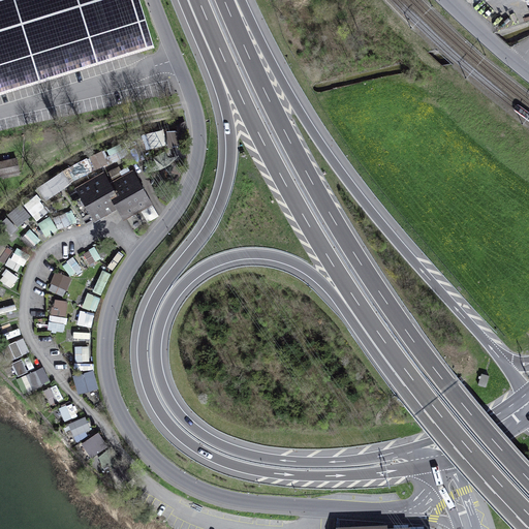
[(0,0),(0,96),(154,50),(138,0),(0,0)]
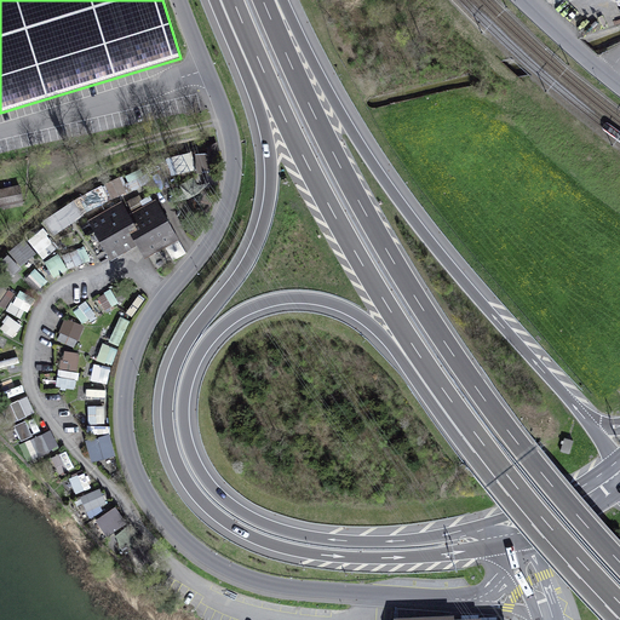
[(173,176),(195,171),(191,153),(170,158),(173,176)]
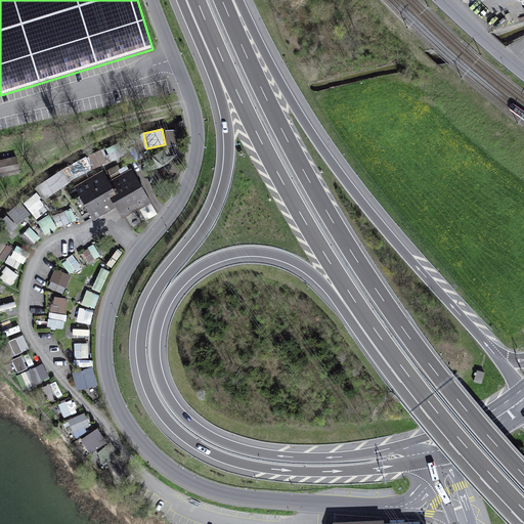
[(182,131),(166,131),(167,144),(183,144),(182,131)]
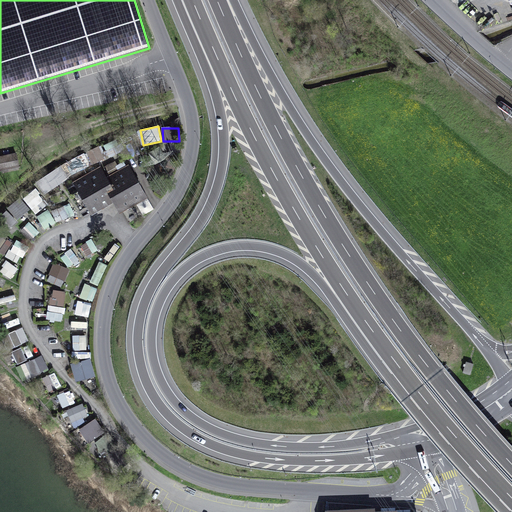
[(100,147),(87,152),(92,165),(105,160),(100,147)]
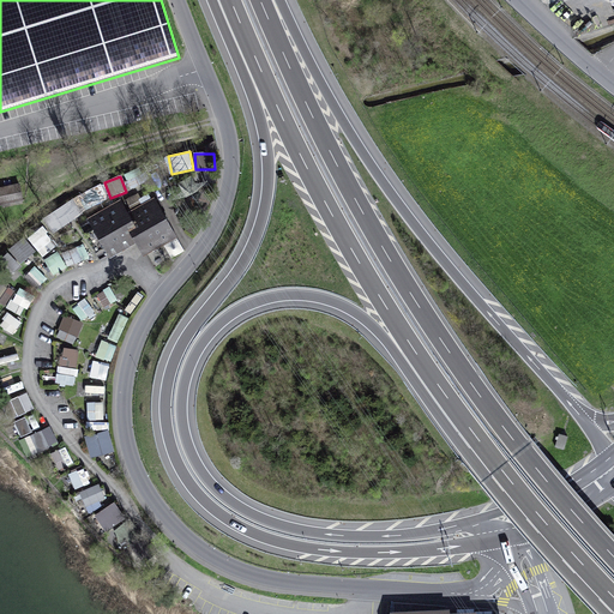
[(18,185),(0,188),(0,208),(22,203),(18,185)]
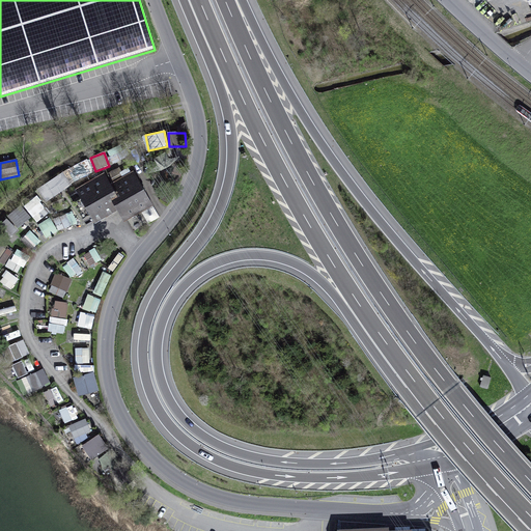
[(105,174),(67,195),(87,228),(116,213),(123,223),(152,206),(134,171),(110,185),(105,174)]
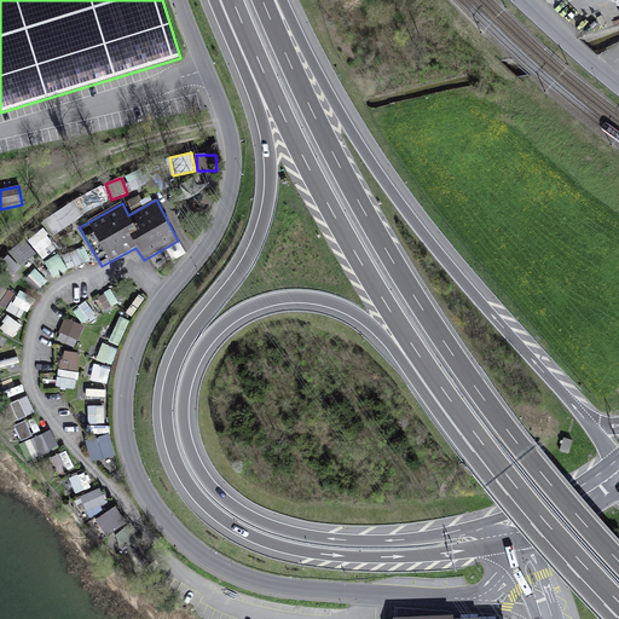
[(22,267),(52,242),(41,227),(10,253),(22,267)]
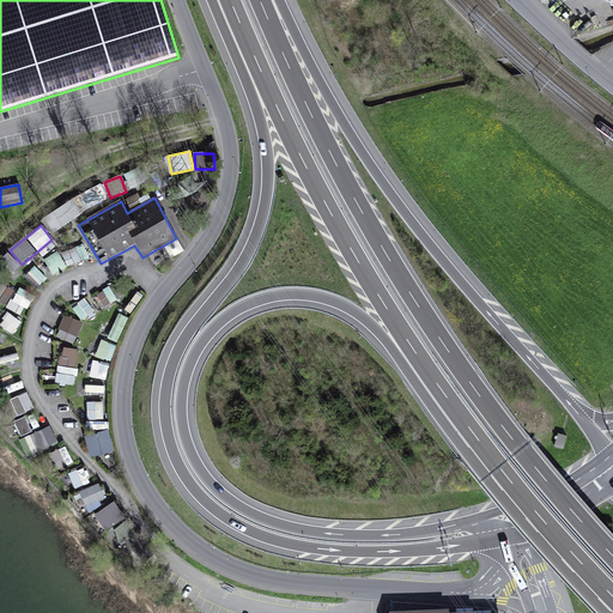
[(13,272),(20,263),(10,254),(1,262),(13,272)]
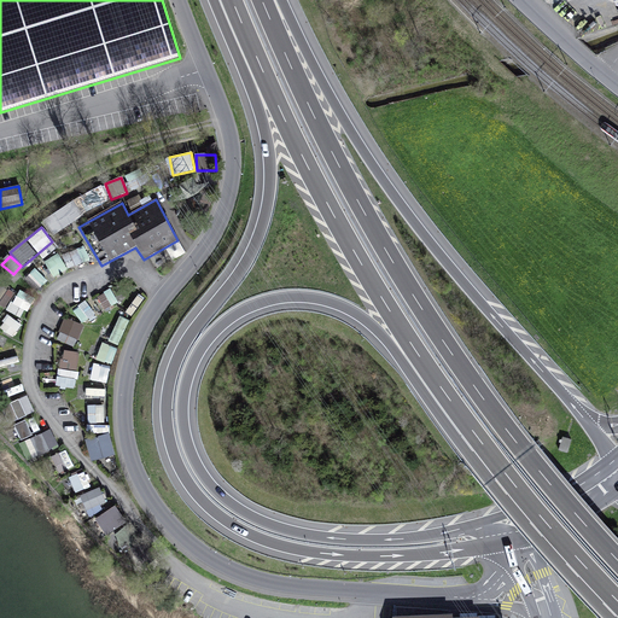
[(38,291),(48,280),(35,268),(25,279),(38,291)]
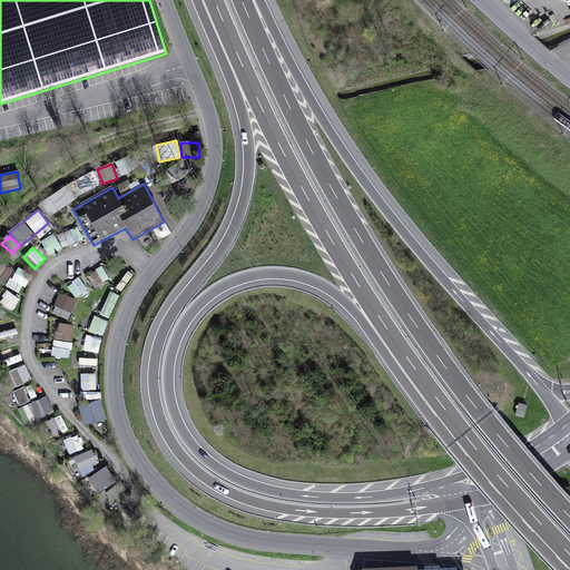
[(7,266),(0,277),(0,281),(6,284),(13,271),(7,266)]
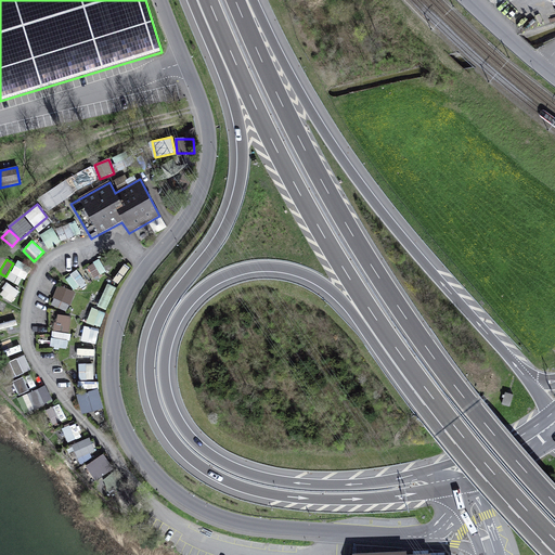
[(93,278),(106,272),(101,260),(88,265),(93,278)]
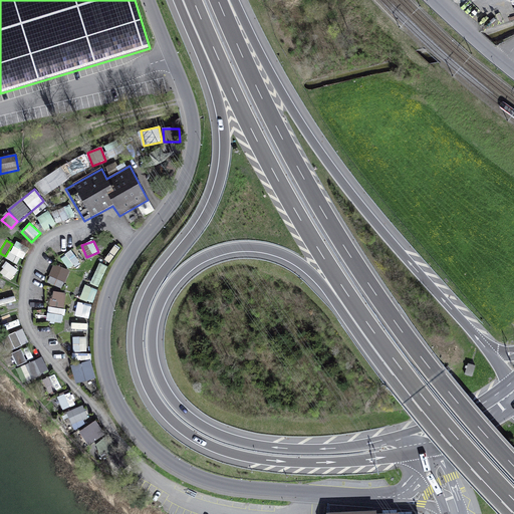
[(71,250),(60,257),(69,269),(79,261),(71,250)]
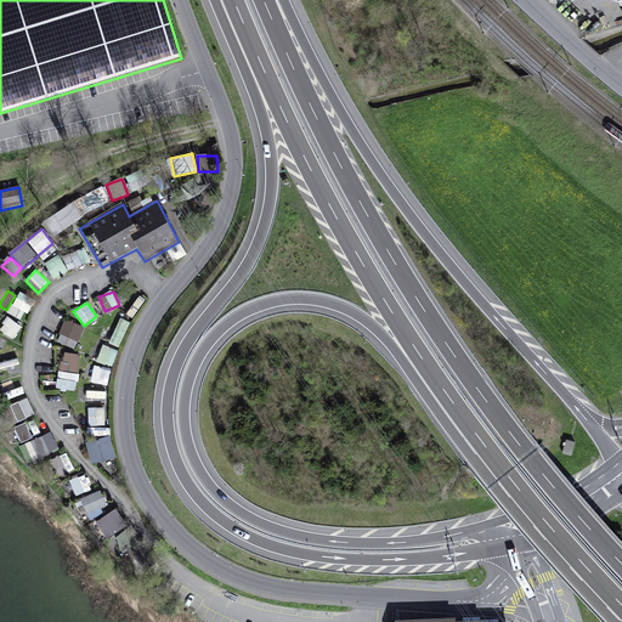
[(7,317),(0,329),(0,331),(15,339),(22,326),(7,317)]
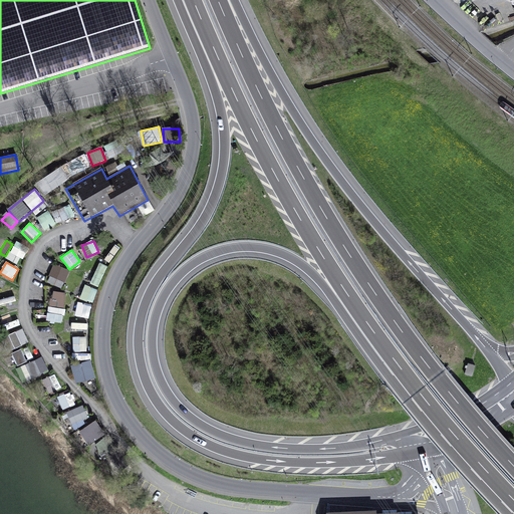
[(99,287),(107,266),(99,263),(91,284),(99,287)]
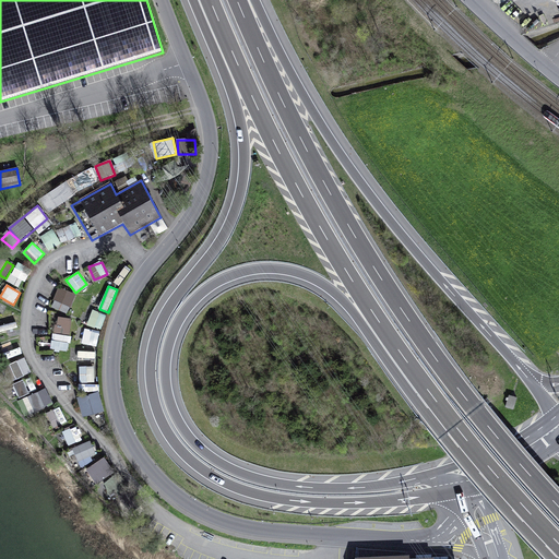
[(50,307),(68,316),(76,295),(60,287),(50,307)]
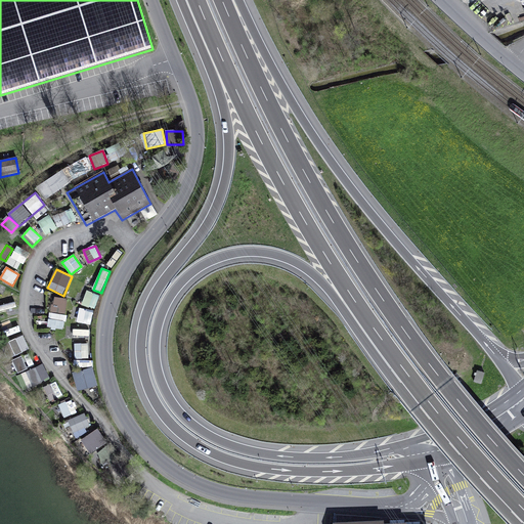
[(95,309),(99,295),(86,291),(82,306),(95,309)]
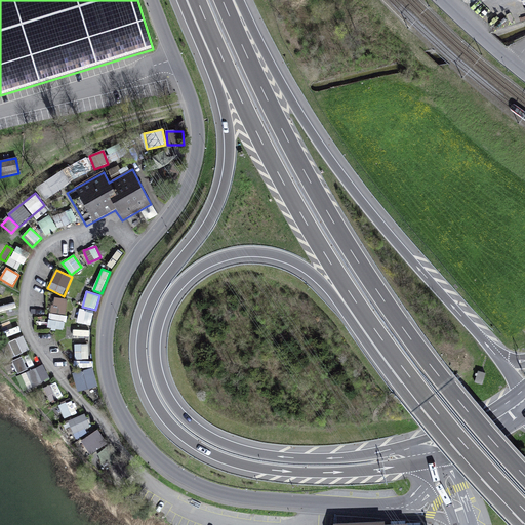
[(52,297),(49,328),(66,330),(68,299),(52,297)]
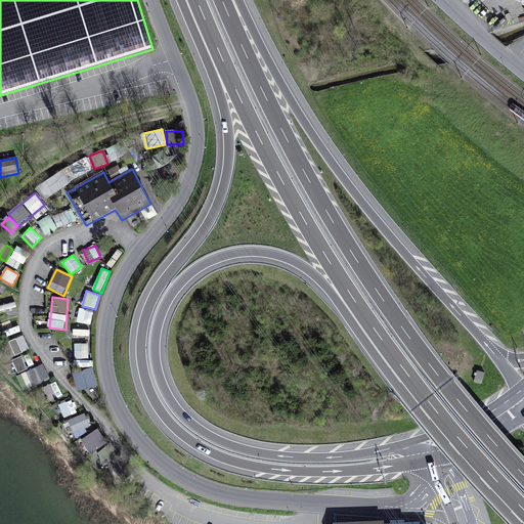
[(13,299),(1,302),(3,315),(16,312),(13,299)]
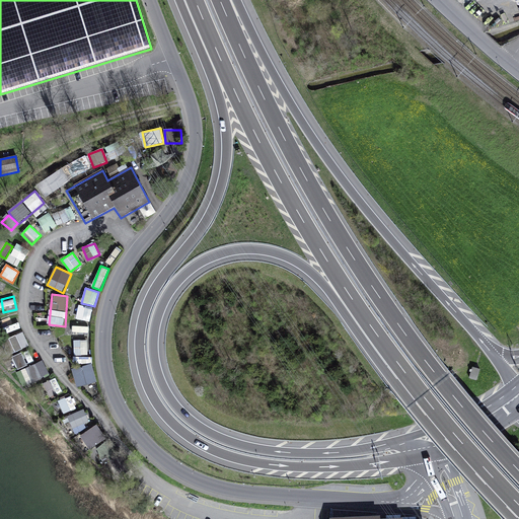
[(76,318),(90,321),(93,307),(80,304),(76,318)]
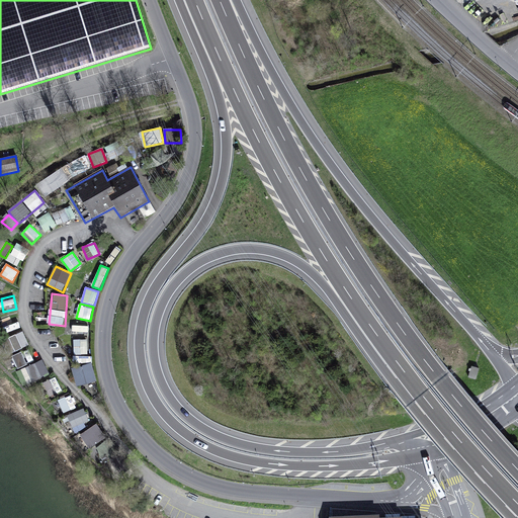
[(9,337),(14,351),(29,346),(23,332),(9,337)]
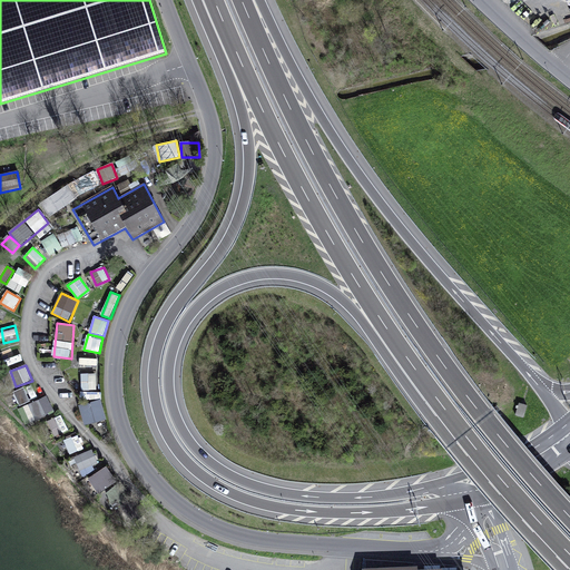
[(81,390),(97,390),(97,373),(81,373),(81,390)]
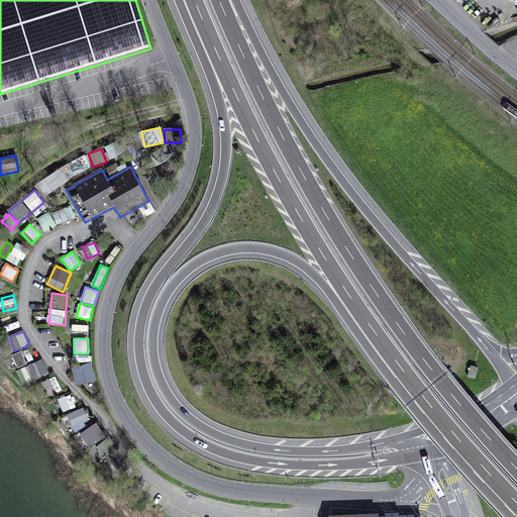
[(22,351),(12,355),(18,369),(27,364),(22,351)]
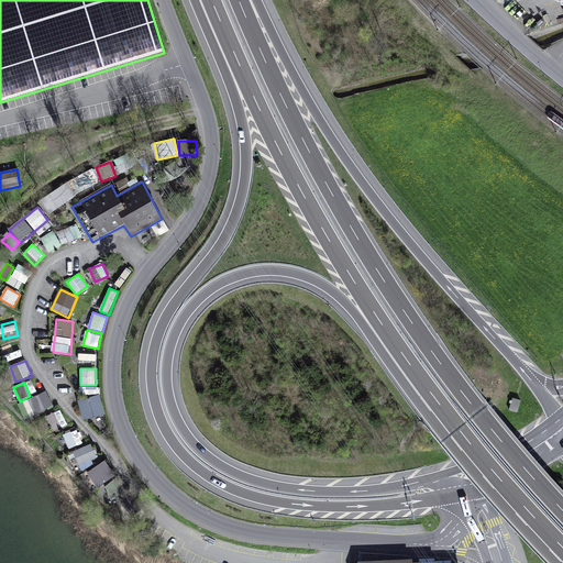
[(78,399),(84,420),(106,416),(99,385),(83,388),(85,398),(78,399)]
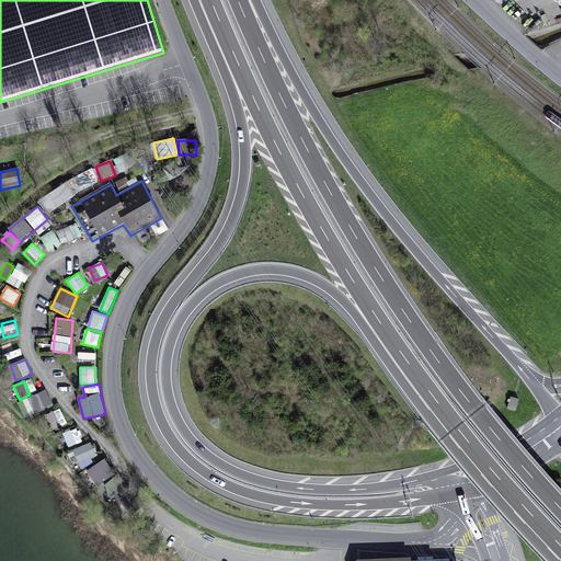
[(39,393),(29,396),(33,412),(43,410),(39,393)]
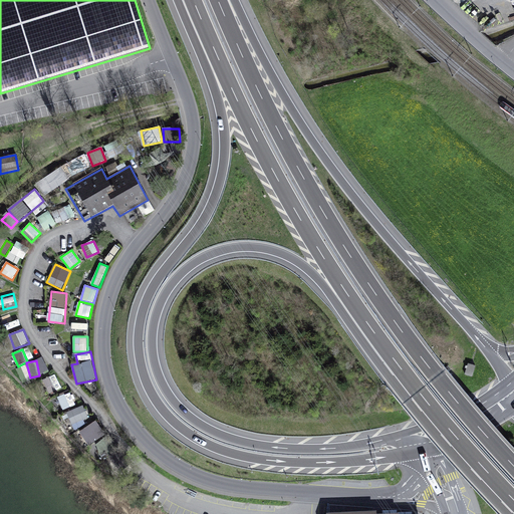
[(44,378),(48,393),(61,389),(56,374),(44,378)]
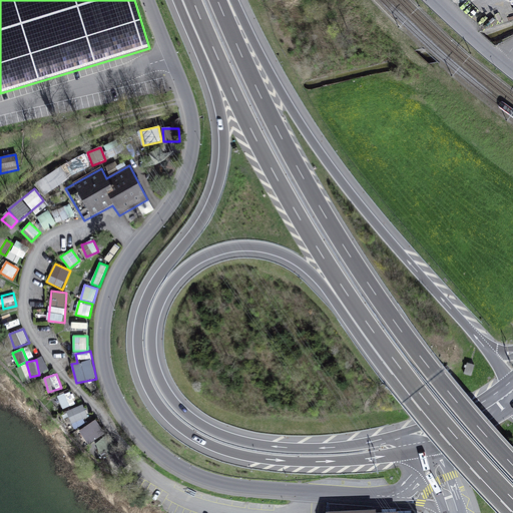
[(58,396),(63,409),(75,404),(70,391),(58,396)]
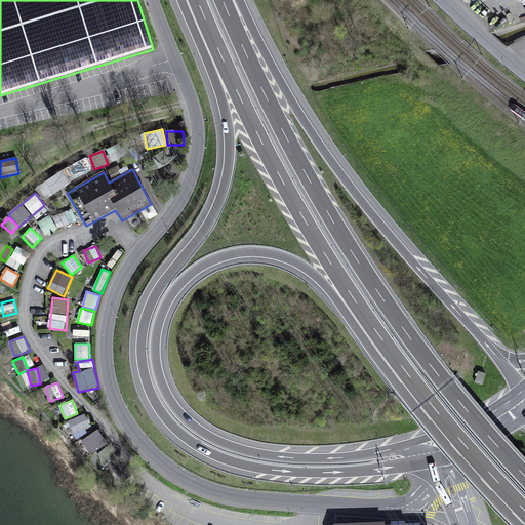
[(86,414),(69,420),(74,435),(91,428),(86,414)]
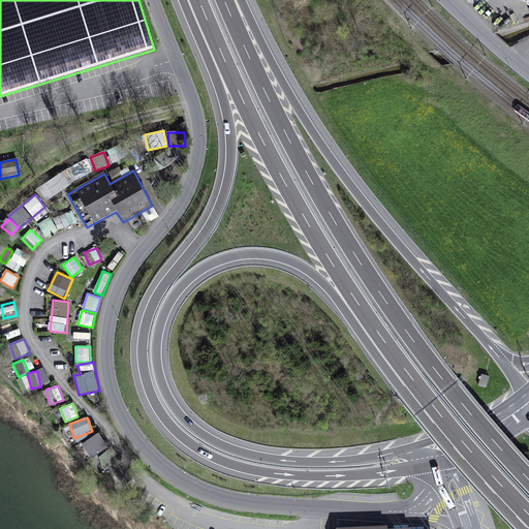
[(81,444),(90,459),(109,447),(99,433),(81,444)]
